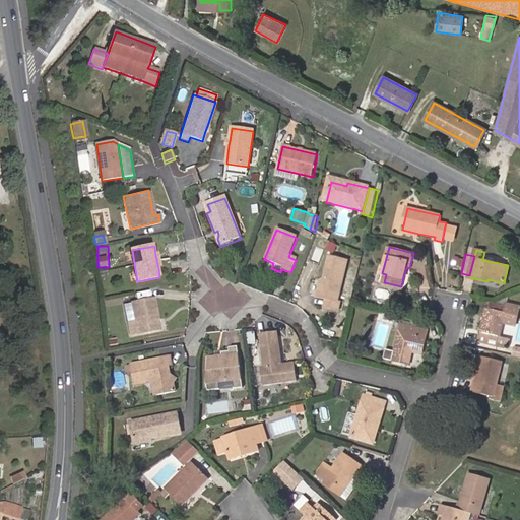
[(348,260),(329,255),(325,271),(328,274),(327,277),(323,279),(320,280),(316,296),(325,299),(323,306),(339,310),(341,302),(338,301),(348,260)]
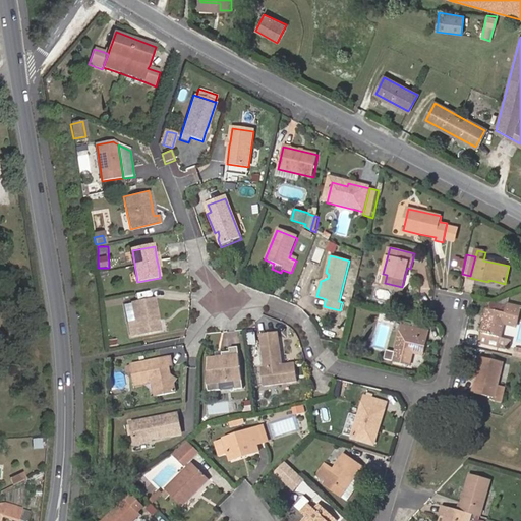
[(419,303),(429,304),(431,289),(421,288),(419,303)]
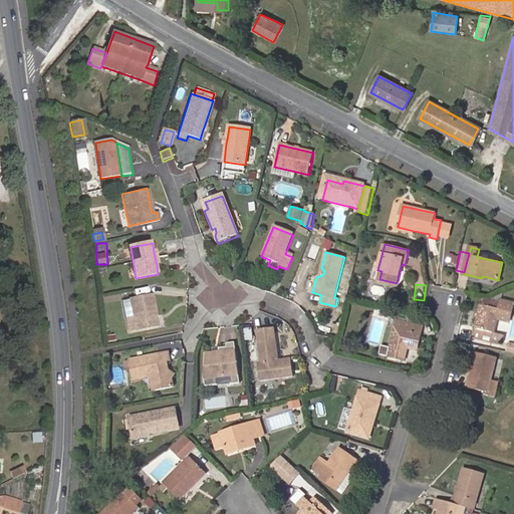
[(131,301),(136,332),(156,328),(151,297),(131,301)]
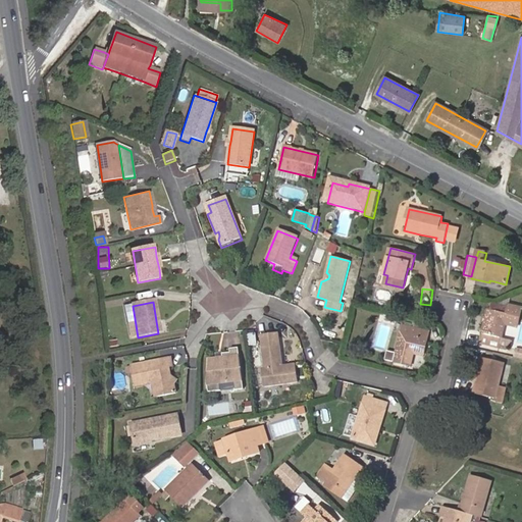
[(138,337),(133,306),(125,307),(131,338),(138,337)]
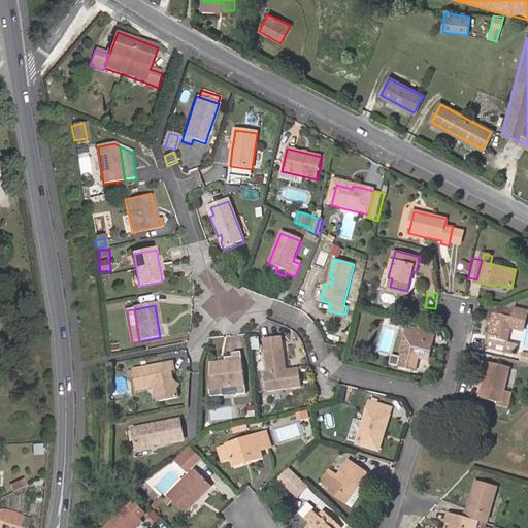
[(514,317),(494,311),(493,311),(487,337),(488,338),(485,349),(503,353),(506,342),(507,342),(510,328),(524,331),(527,314),(515,310),(514,314),(514,317)]
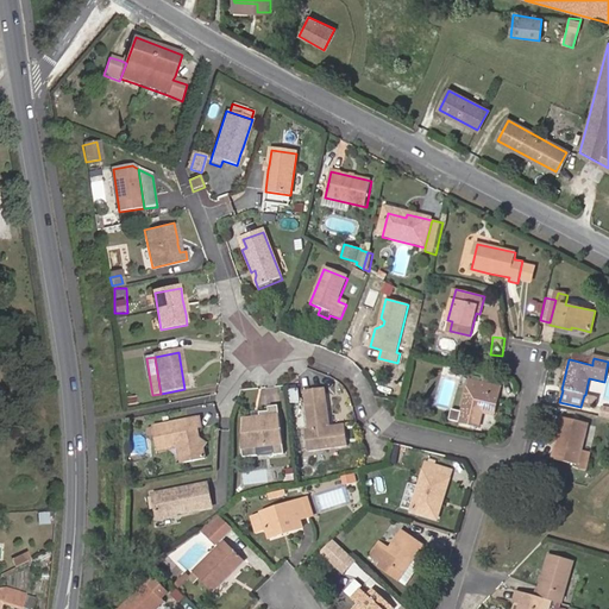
[(485,405),(496,407),(500,394),(502,385),(485,382),(471,378),(469,387),(460,421),(481,426),(484,412),(485,405)]
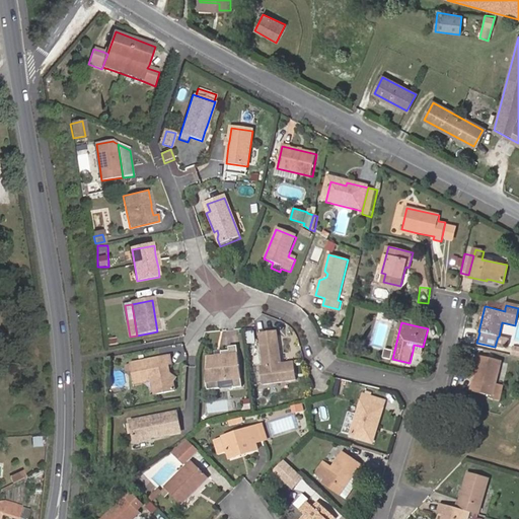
[(258,336),(261,348),(280,345),(278,332),(258,336)]
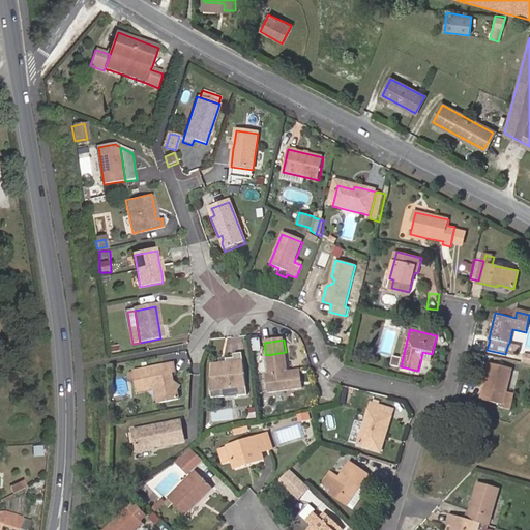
[(266,355),(269,376),(273,375),(275,392),(302,389),(299,371),(289,373),(286,373),(285,371),(289,370),(286,352),(266,355)]
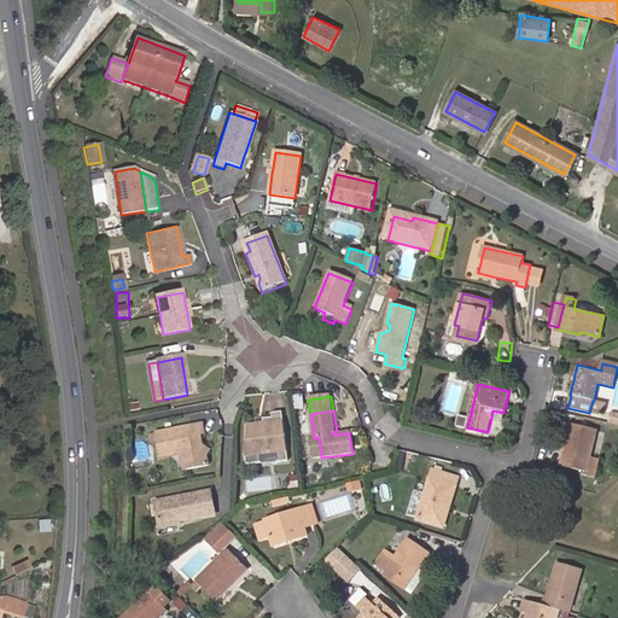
[(275,453),(277,461),(277,464),(286,462),(280,413),(273,414),(274,418),(264,419),(266,427),(260,427),(260,425),(255,426),(246,427),(242,455),(243,466),(260,464),(258,455),(275,453)]
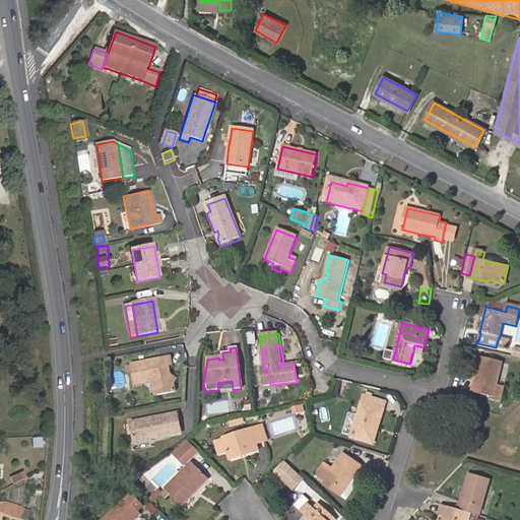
[(385,360),(393,361),(395,352),(387,351),(385,360)]
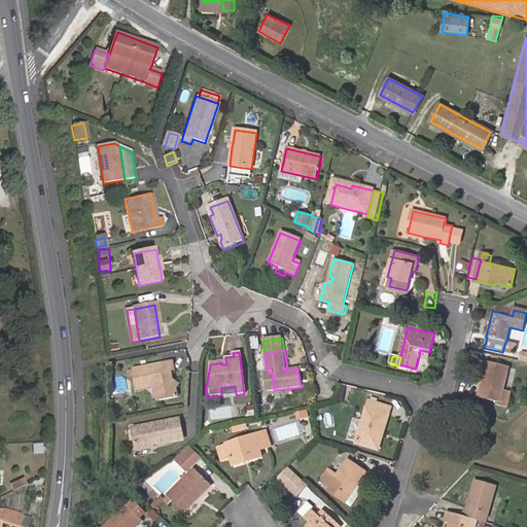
[(170,361),(130,369),(130,370),(131,376),(134,389),(140,388),(140,385),(149,384),(156,387),(159,398),(175,395),(173,386),(177,382),(169,378),(168,371),(171,370),(170,361)]
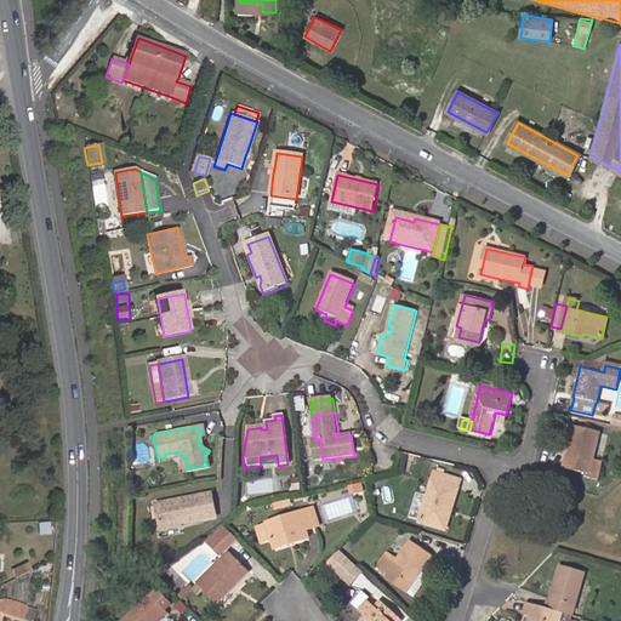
[(592,461),(598,432),(574,426),(563,468),(588,474),(587,478),(597,480),(600,463),(592,461)]
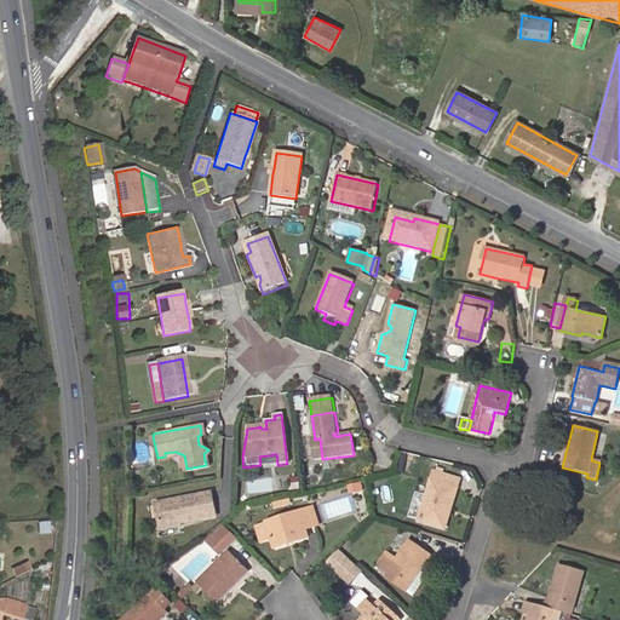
[(322,459),(320,438),(315,440),(310,440),(313,460),(322,459)]
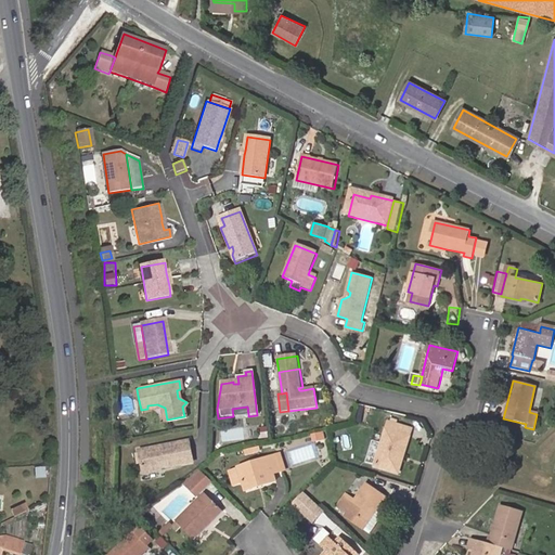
[(280,412),(278,394),(269,395),(271,414),(280,412)]
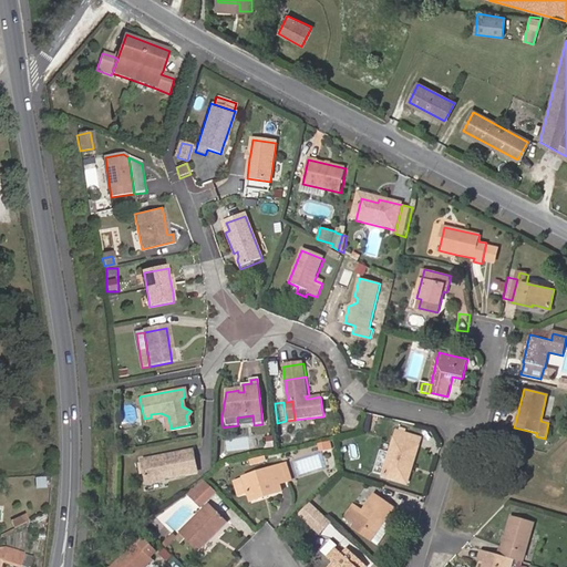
[(238,425),(254,423),(253,415),(237,418),(238,425)]
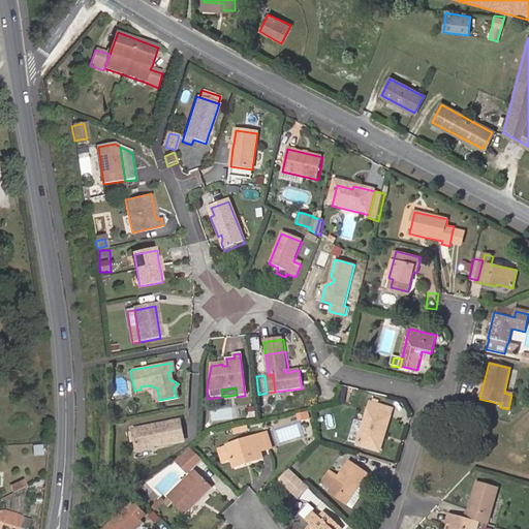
[(368,410),(389,416),(392,408),(370,402),(368,410)]
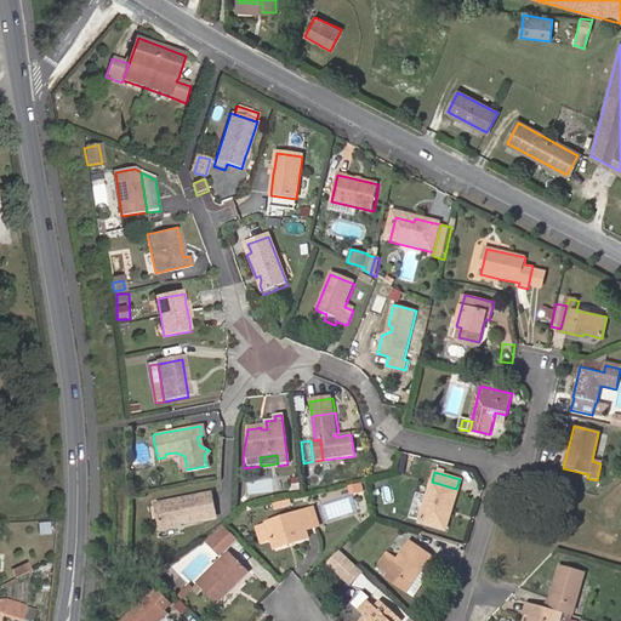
[(451,508),(456,489),(432,482),(420,523),(440,529),(448,507),(451,508)]
